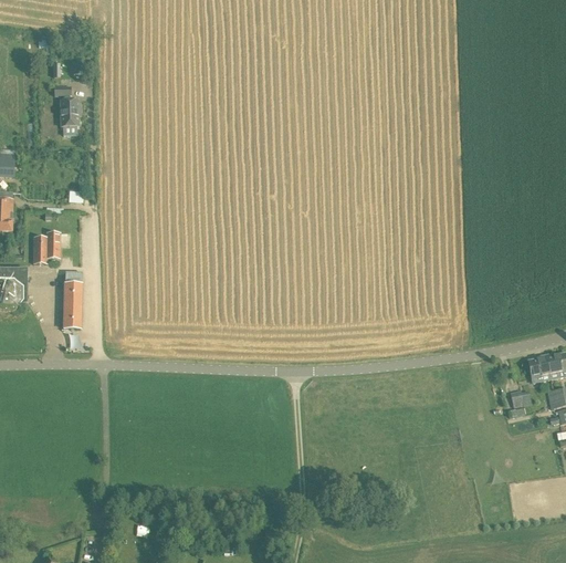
[(53,48),(52,38),(41,39),(42,49),(53,48)]
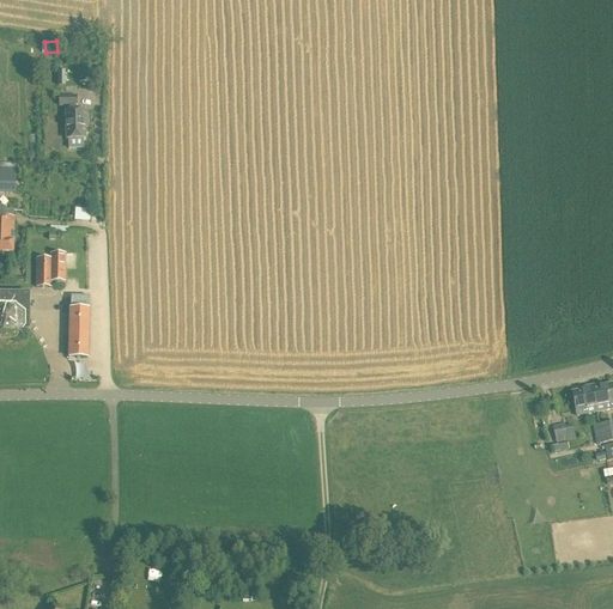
[(77,108),(77,93),(60,93),(60,103),(70,103),(70,108),(66,108),(66,136),(85,135),(85,120),(87,119),(86,108),(77,108)]
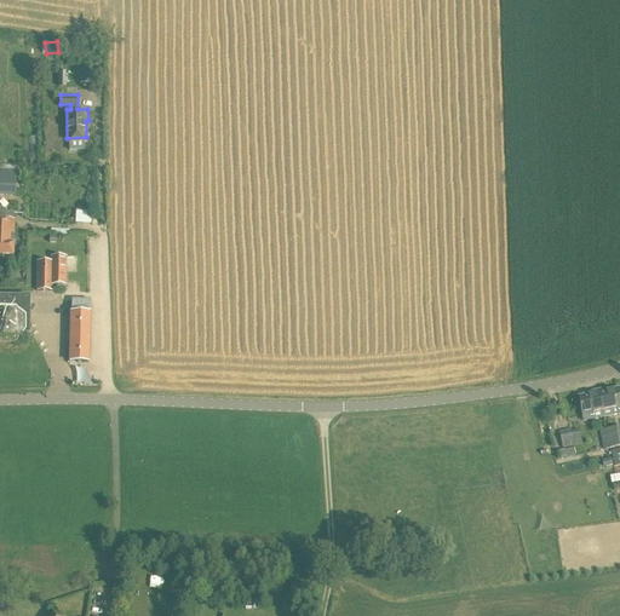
[(0,193),(15,194),(16,168),(0,167),(0,193)]
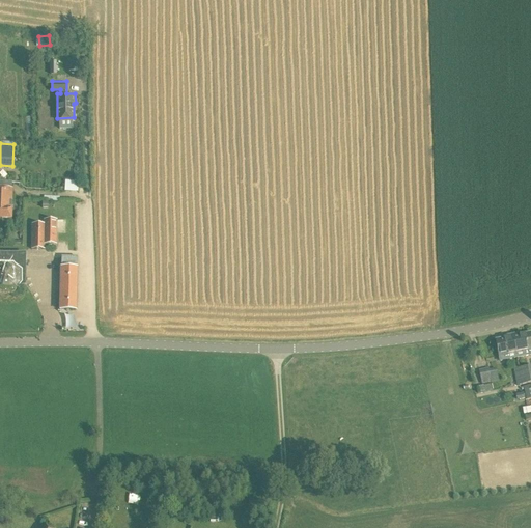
[(0,216),(11,217),(12,186),(0,185),(0,216)]
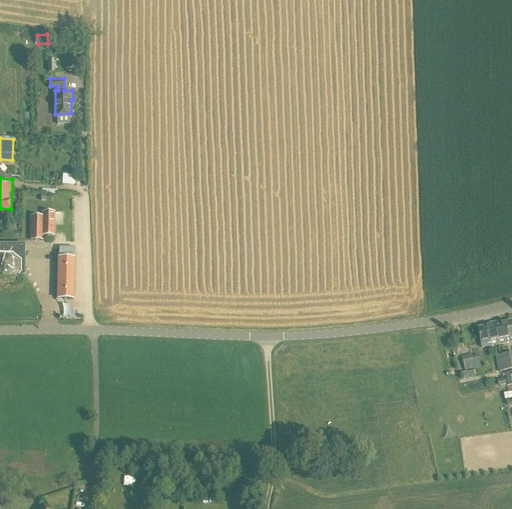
[(54,233),(54,210),(42,210),(42,214),(31,214),(30,238),(43,238),(43,233),(54,233)]
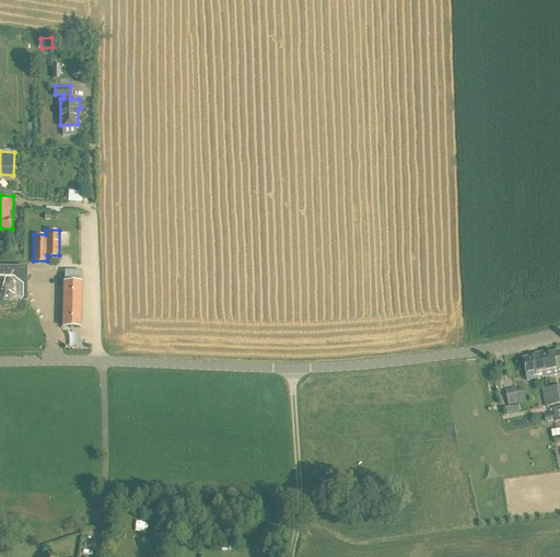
[(25,299),(27,265),(0,263),(0,297),(2,298),(3,298),(4,299),(6,299),(8,299),(9,298),(10,298),(25,299)]
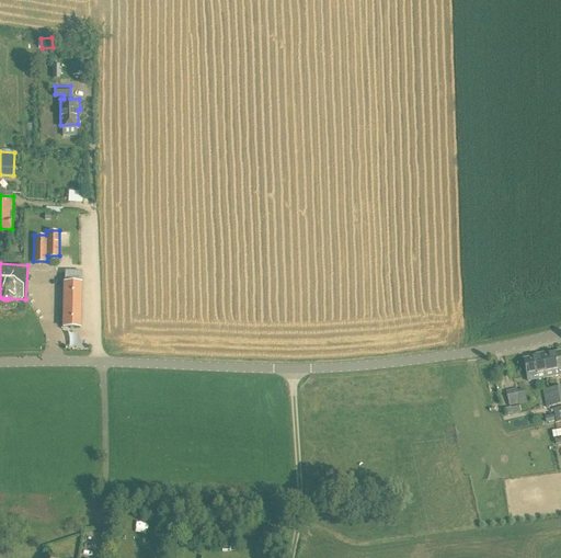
[(81,326),(82,269),(65,269),(64,326),(81,326)]
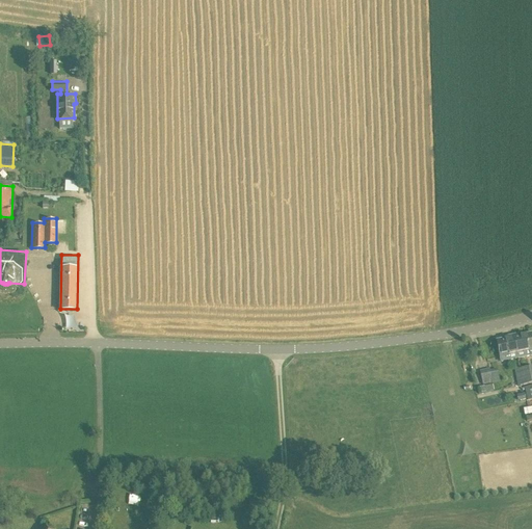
[(515,352),(516,356),(526,354),(525,350),(526,350),(531,348),(531,331),(512,335),(515,352)]
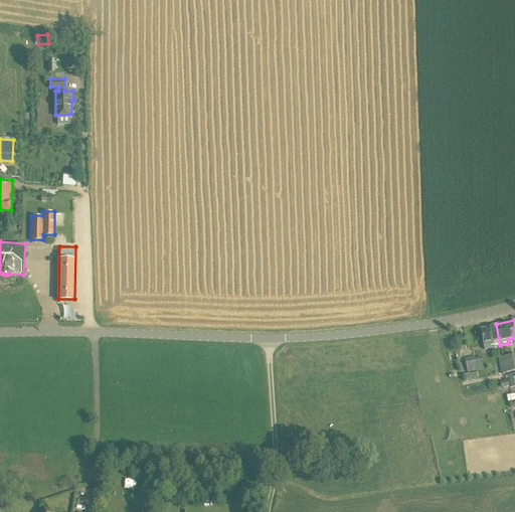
[(484,344),(499,341),(496,324),(480,327),(484,344)]
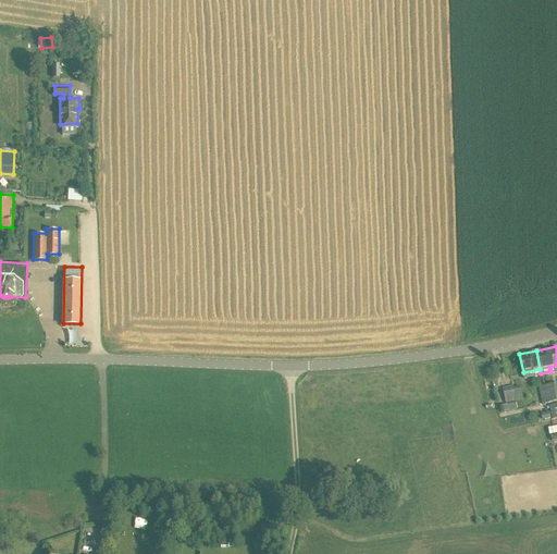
[(542,403),(556,398),(556,380),(539,384),(542,403)]
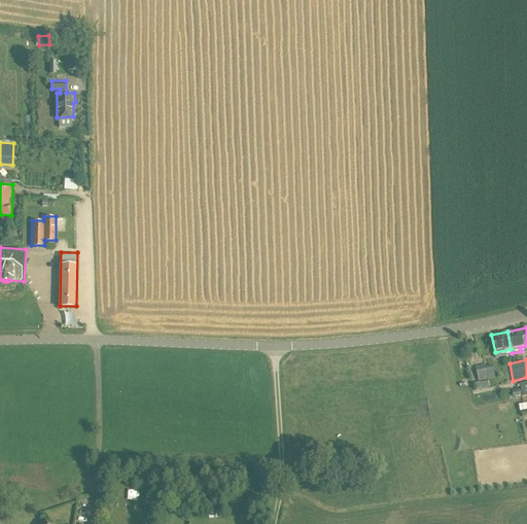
[(485,364),(485,362),(475,364),(478,379),(495,376),(492,362),(485,364)]
